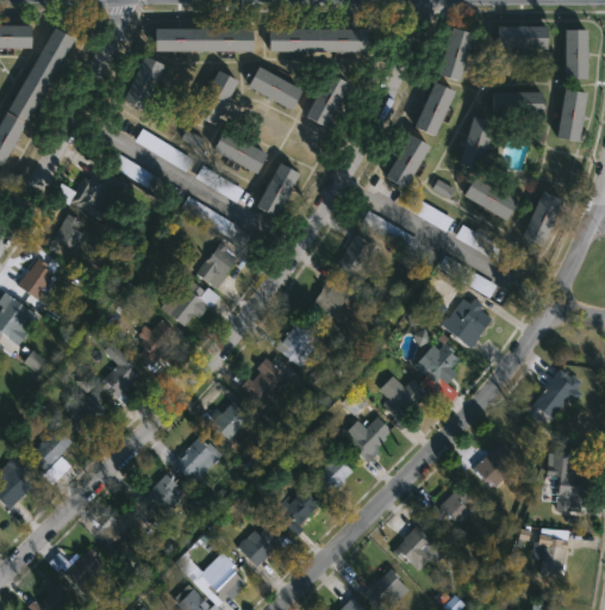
[(476,51),(473,64),(461,61),(456,78),(436,72),(450,24),(472,31),(467,49),(476,51)]
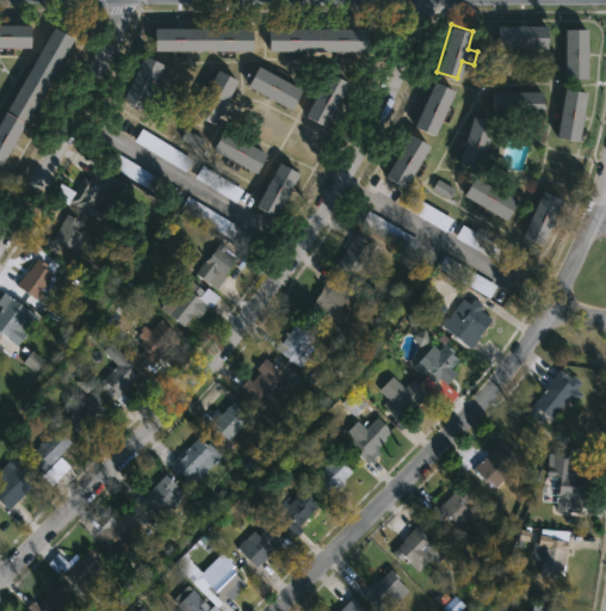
[(0,49),(0,26),(29,28),(29,47),(24,47),(24,50),(0,49)]
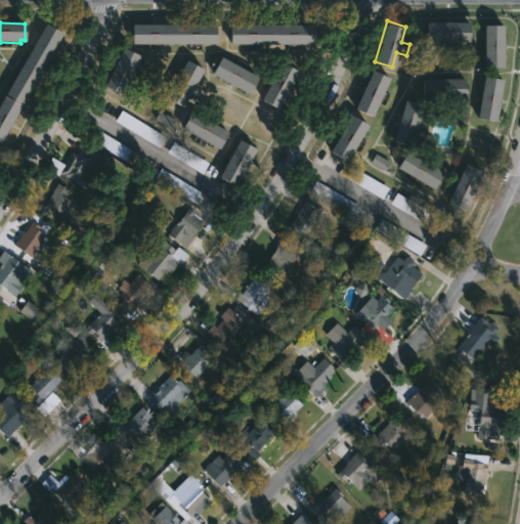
[(193,44),(133,44),(133,24),(217,25),(217,44),(193,44)]
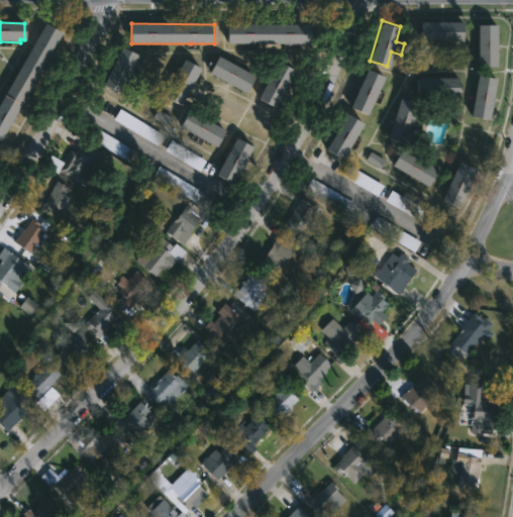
[(297,43),(228,42),(228,23),(311,24),(311,43),(297,43)]
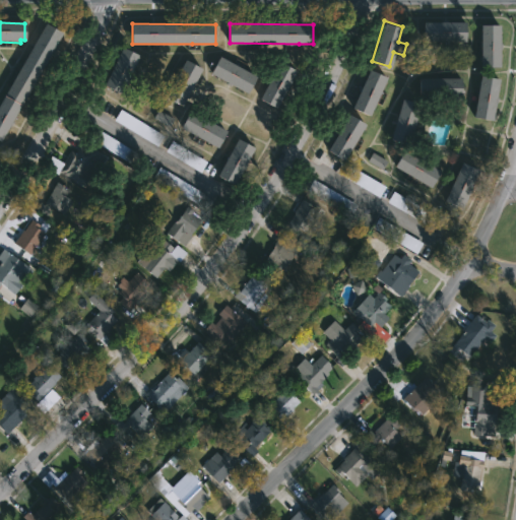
[(464,23),(464,43),(452,43),(453,48),(441,48),(441,43),(424,43),(424,23),(464,23)]
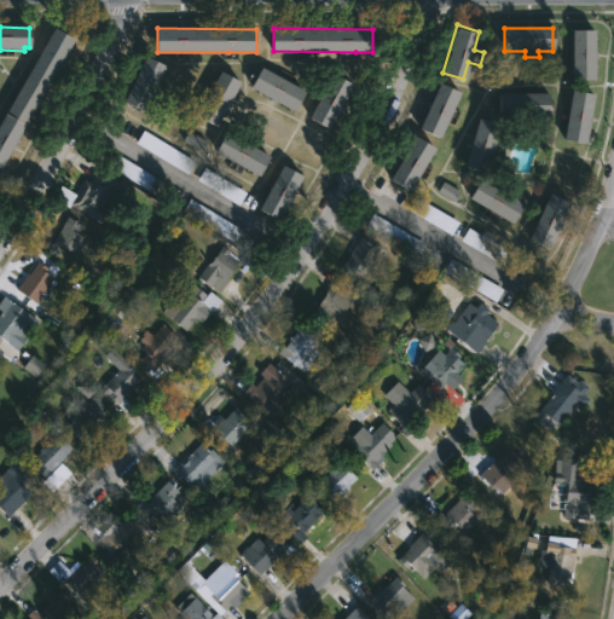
[(6,160),(1,168),(0,167),(0,119),(52,29),(74,41),(6,160)]
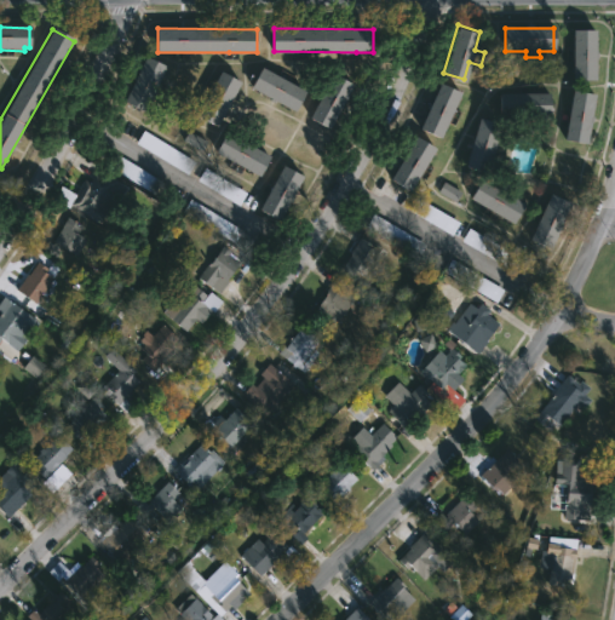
[(598,79),(574,79),(573,33),(596,32),(598,79)]
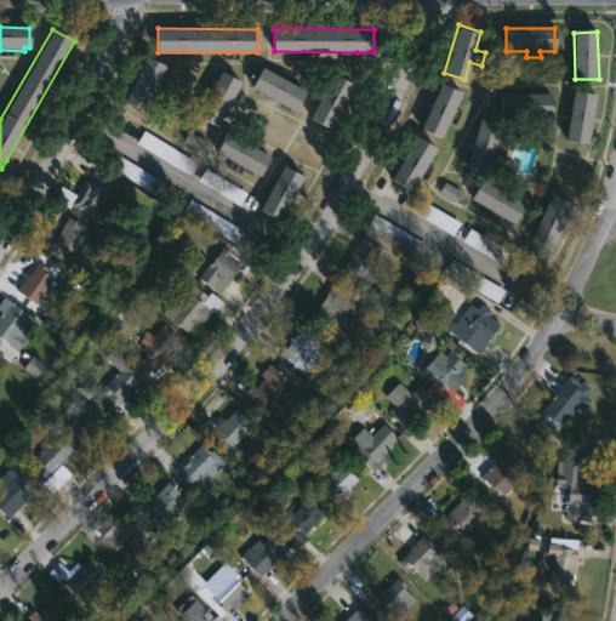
[(157,95),(148,112),(125,102),(146,56),(169,66),(157,95)]
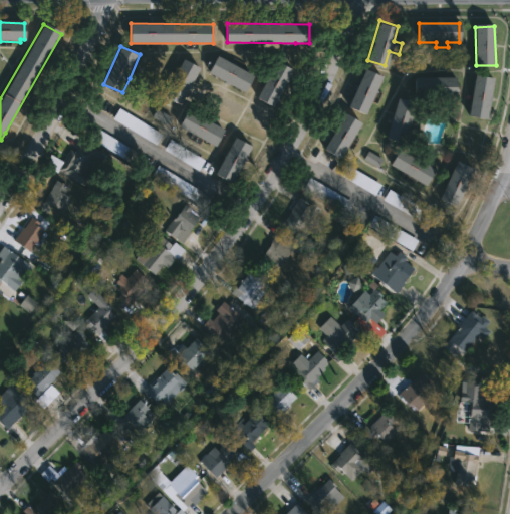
[(255,75),(245,93),(210,73),(220,55),(255,75)]
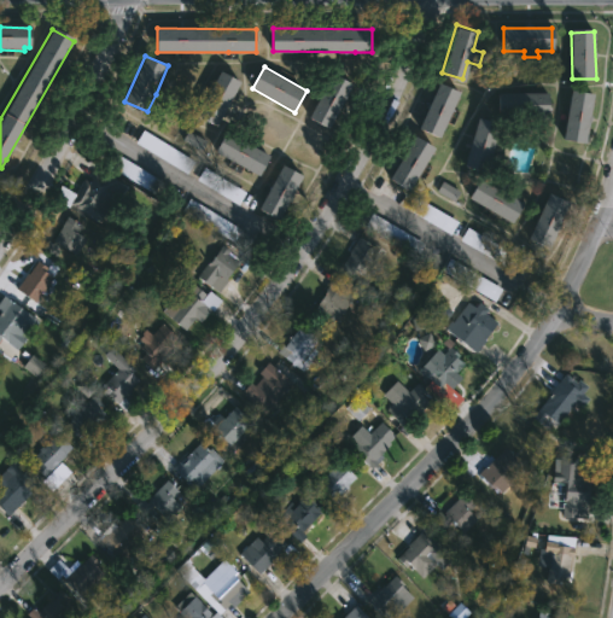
[(243,82),(219,127),(198,115),(222,70),(243,82)]
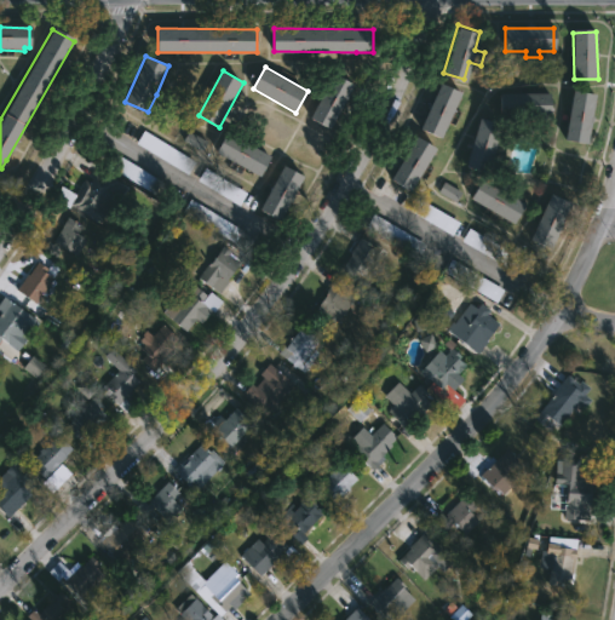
[(355,86),(329,131),(309,119),(334,75),(355,86)]
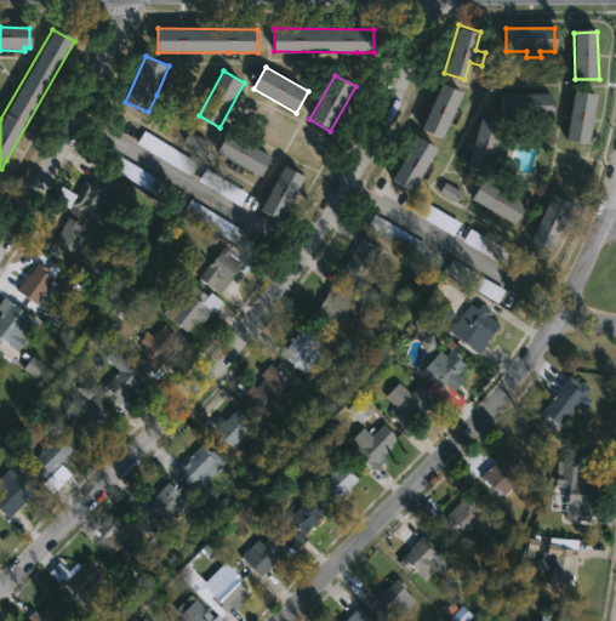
[(462,110),(456,124),(448,119),(440,136),(420,127),(440,80),(461,90),(454,107),(462,110)]
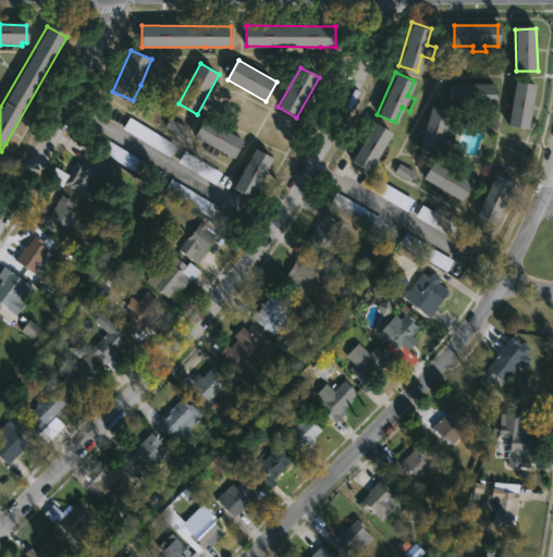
[(532,107),(529,128),(508,125),(517,79),(538,84),(532,107)]
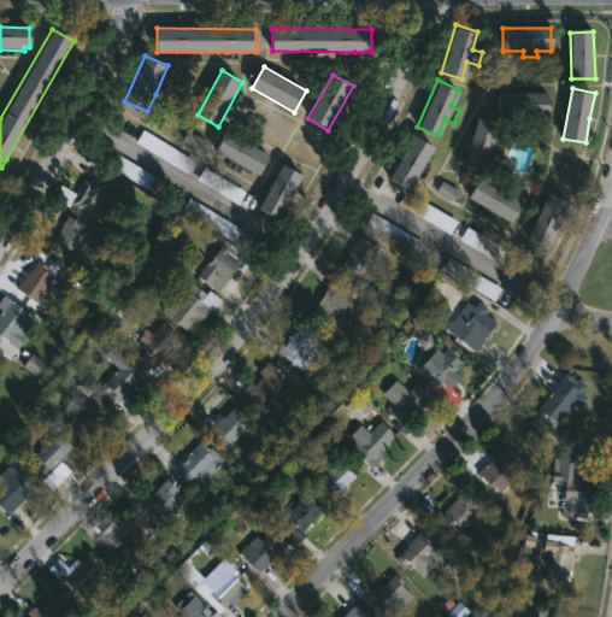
[(505,112),(501,112),(502,90),(547,90),(547,112),(505,112)]
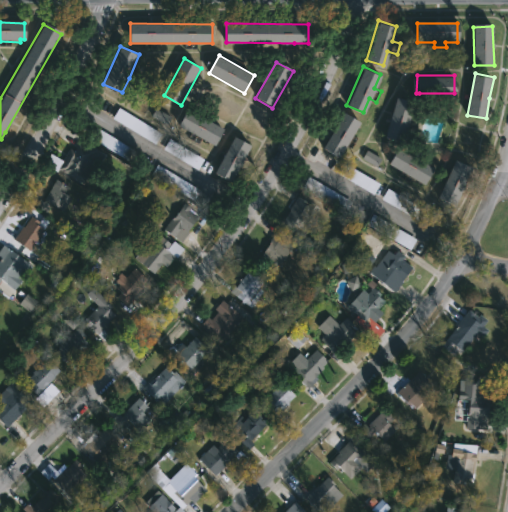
[(414,101),(404,134),(386,128),(396,95),(414,101)]
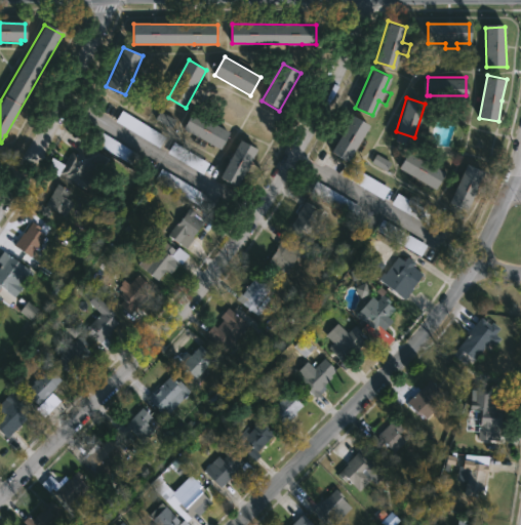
[(231,130),(221,148),(183,125),(192,108),(231,130)]
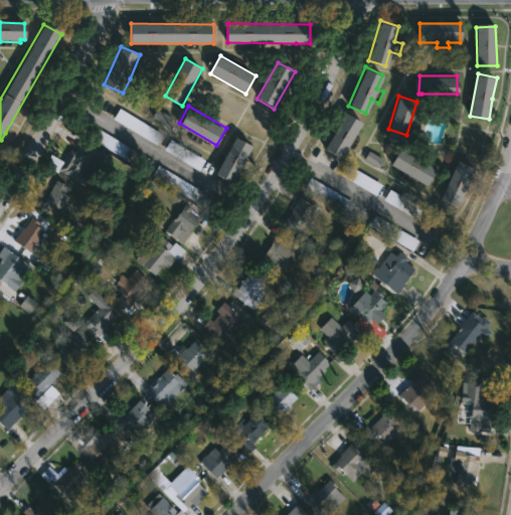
[(360,139),(354,148),(348,144),(339,157),(323,147),(345,112),(361,122),(353,134),(360,139)]
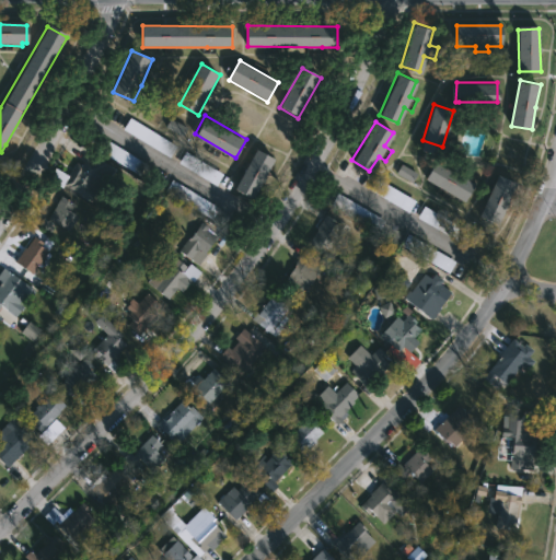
[(276,156),(253,198),(234,187),(257,146),(276,156)]
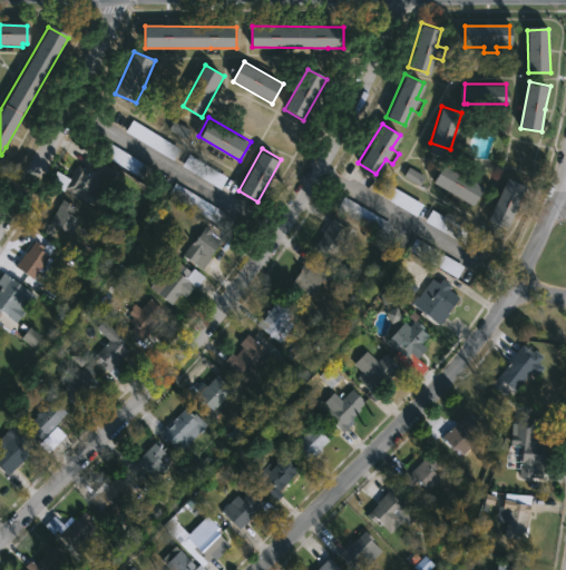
[(88,159),(96,164),(98,160),(109,168),(101,179),(105,180),(95,195),(89,192),(85,198),(66,187),(65,190),(50,182),(57,169),(71,178),(80,165),(84,167),(88,159)]
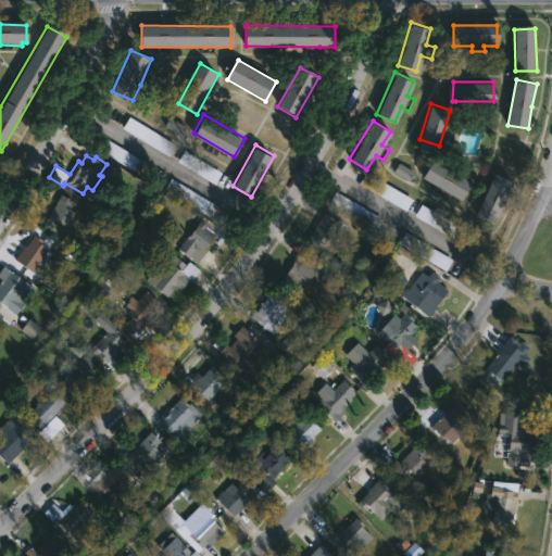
[(469,181),(460,199),(449,192),(447,197),(436,190),(438,186),(422,176),(431,159),(469,181)]
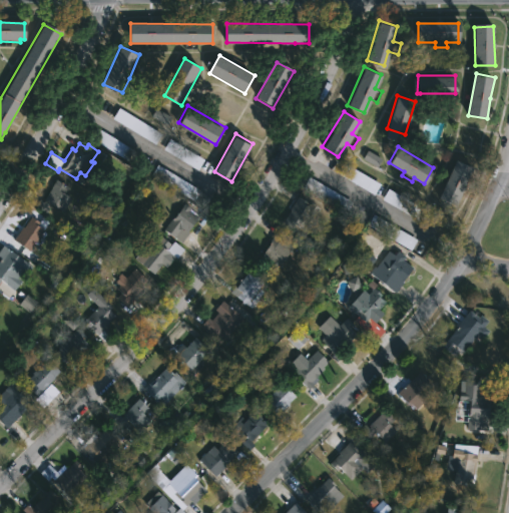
[(372,163),(383,164),(383,157),(373,156),(372,163)]
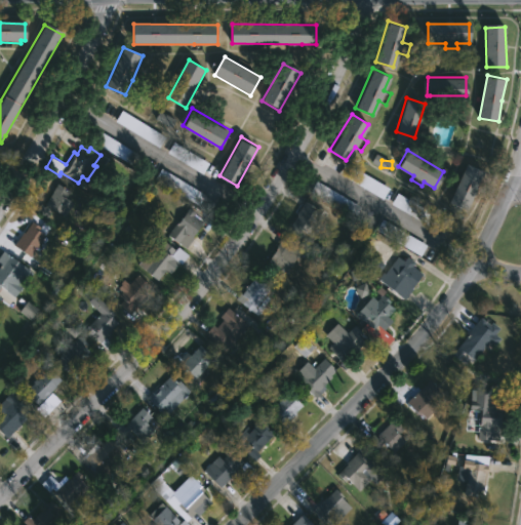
[(477,190),(468,211),(447,202),(466,162),(485,171),(477,190)]
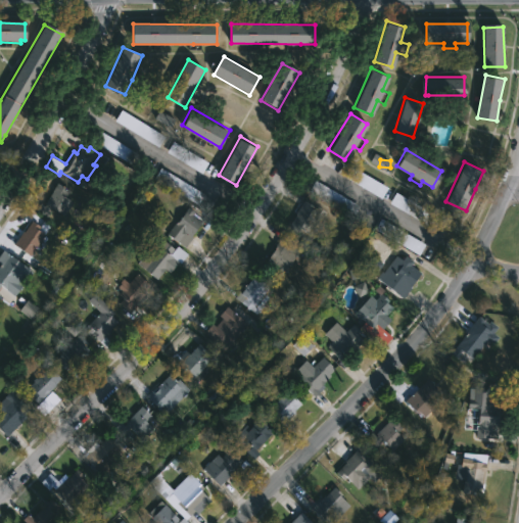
[(349,180),(385,200),(391,189),(356,169),(349,180)]
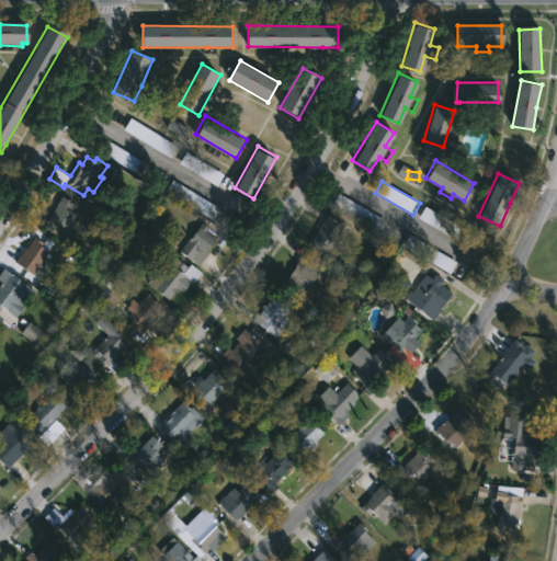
[(387,222),(343,194),(336,205),(381,235),(387,222)]
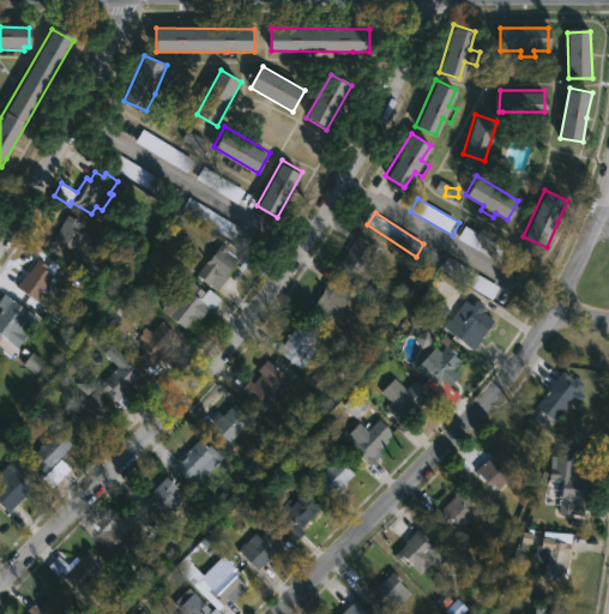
[(88,238),(76,253),(64,245),(56,254),(44,246),(49,238),(55,241),(55,240),(54,238),(71,215),(83,223),(77,230),(88,238)]
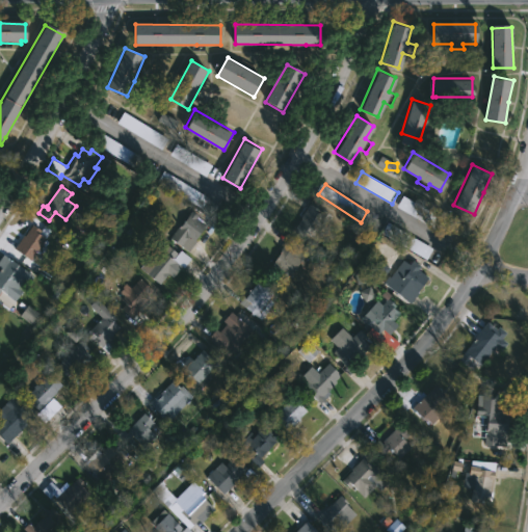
[(400,209),(443,233),(449,221),(406,197),(400,209)]
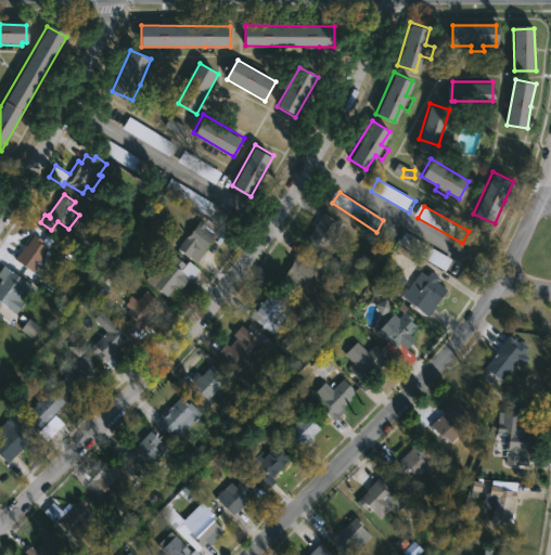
[(336,235),(329,247),(321,242),(319,245),(308,239),(324,213),(335,219),(334,221),(342,227),(336,235)]
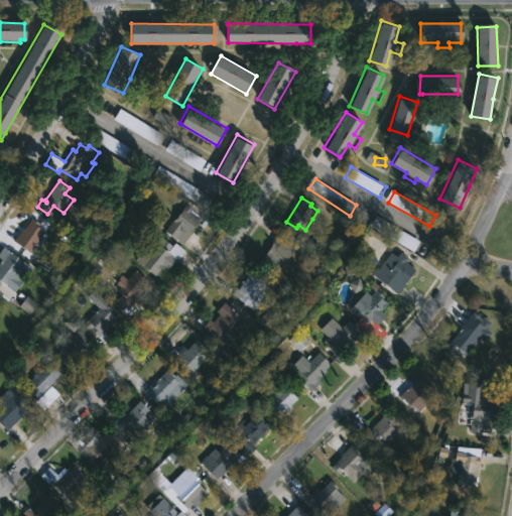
[(186,243),(168,230),(188,204),(196,209),(194,212),(203,219),(192,233),(194,234),(186,243)]
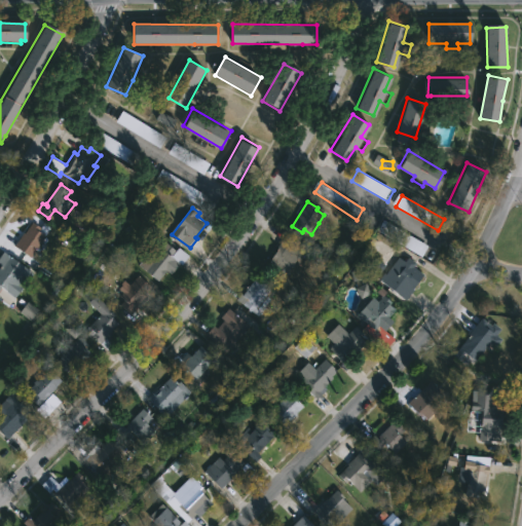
[(49,235),(34,258),(17,247),(34,221),(43,227),(41,230),(49,235)]
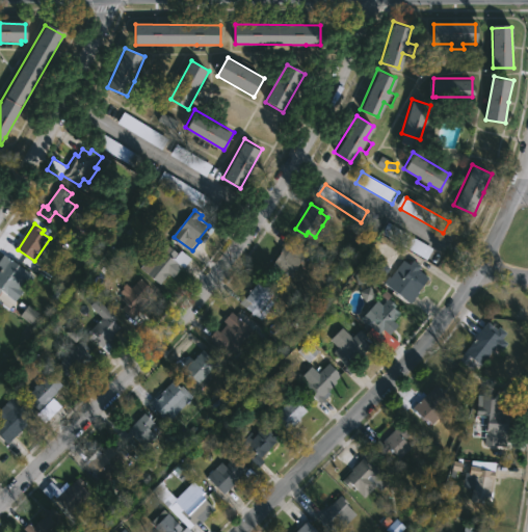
[(437,249),(392,223),(385,235),(429,261),(437,249)]
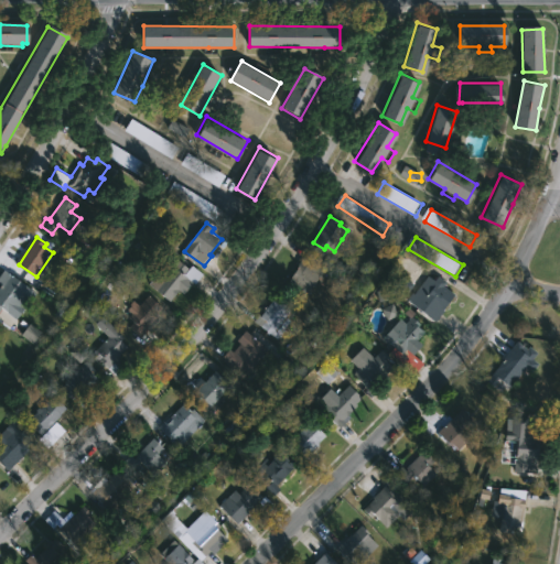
[(325,262),(309,291),(290,280),(307,251),(325,262)]
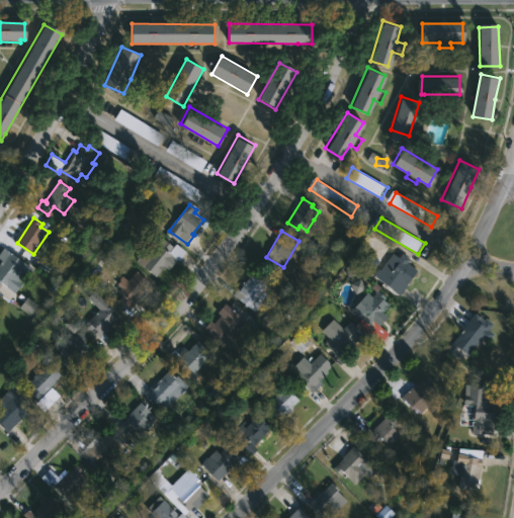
[(167,239),(176,246),(178,243),(188,251),(171,269),(168,266),(159,276),(140,259),(152,245),(157,249),(167,239)]
